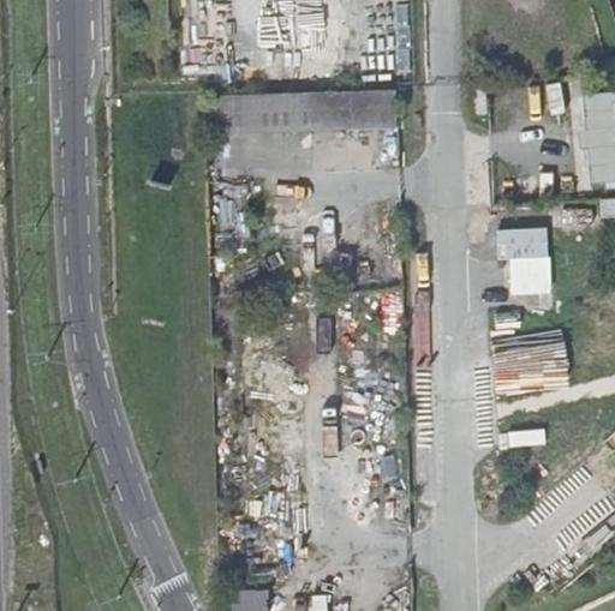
[(168,0),(169,72),(221,72),(219,0),(168,0)]
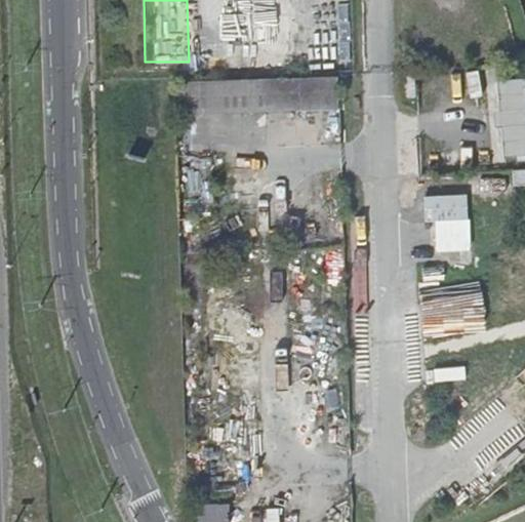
[(254,0),(254,73),(291,72),(291,44),(304,44),(303,0),(254,0)]
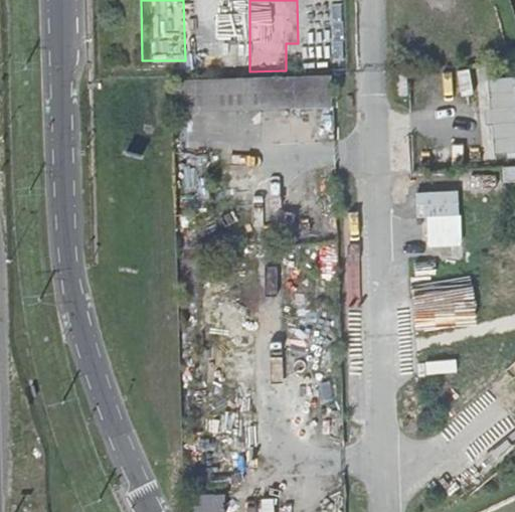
[(487,65),(476,67),(485,167),(498,165),(495,154),(506,153),(507,160),(514,159),(514,81),(514,76),(488,79),(487,65)]
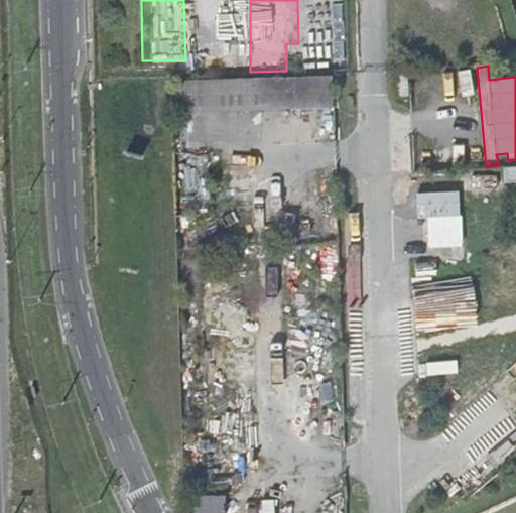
[(330,76),(176,80),(177,112),(332,107),(330,76)]
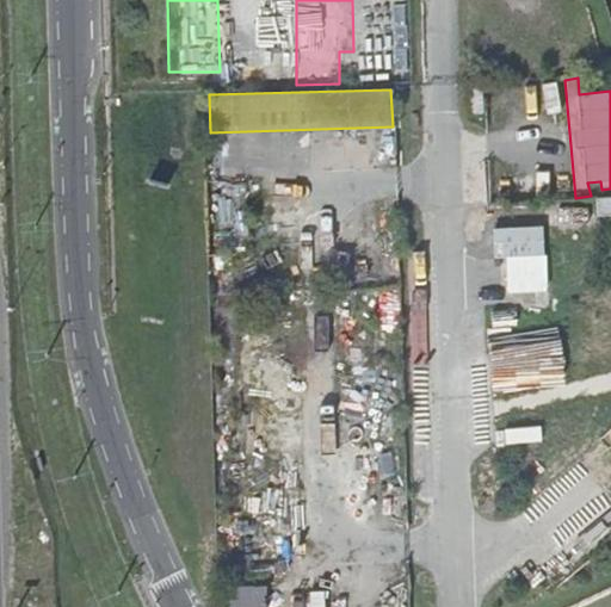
[(495,259),(507,258),(508,286),(516,286),(545,285),(543,235),(542,225),(494,228),(495,259)]
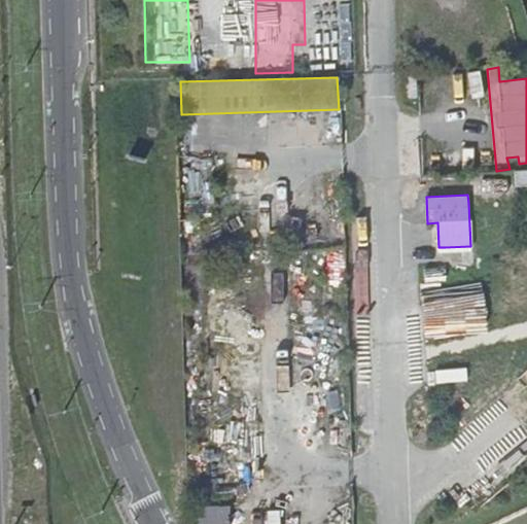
[(230,523),(230,508),(198,508),(197,523),(230,523)]
